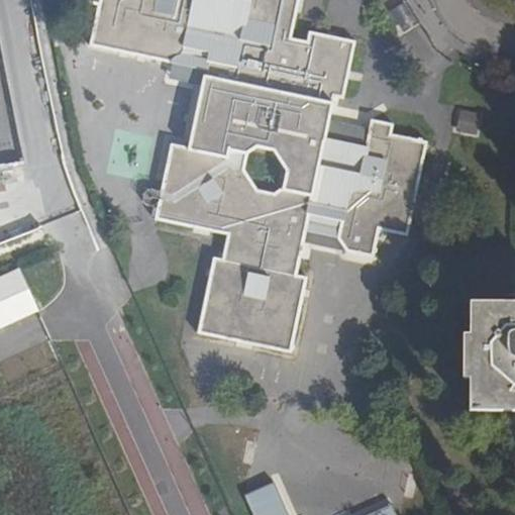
[(308,40),(289,36),(296,0),(98,0),(89,41),(168,60),(165,78),(201,85),(188,147),(171,143),(156,216),(228,231),(222,260),(213,258),(199,329),(289,348),(304,276),(295,274),(306,218),(338,225),(341,234),(348,246),(376,251),(381,224),(410,227),(425,138),(389,131),(390,121),(370,117),(368,127),(326,120),(330,93),(341,94),(352,38),(310,29),(308,40)]
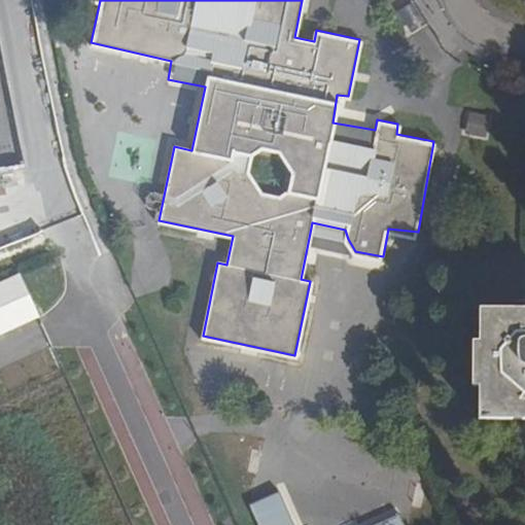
[(462,133),(485,137),(489,113),(466,109),(462,133)]
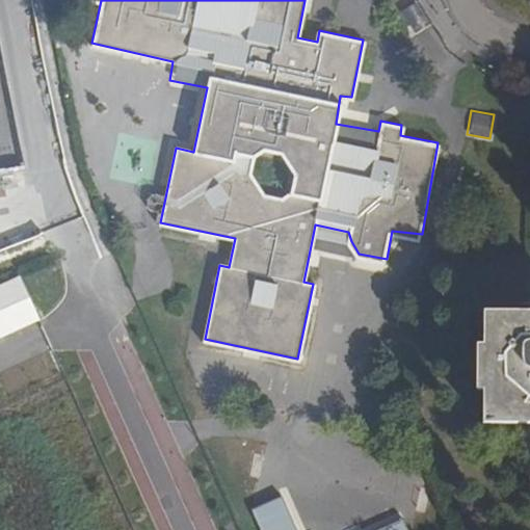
[(0,328),(37,312),(21,273),(0,283),(0,328)]
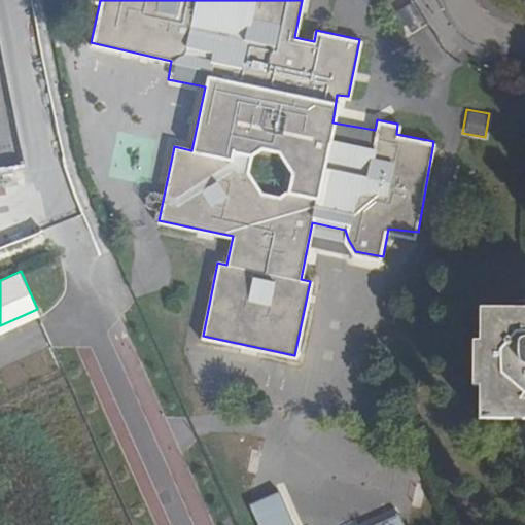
[(524,308),(478,308),(479,340),(471,341),(471,388),(479,388),(480,421),(524,420),(524,308)]
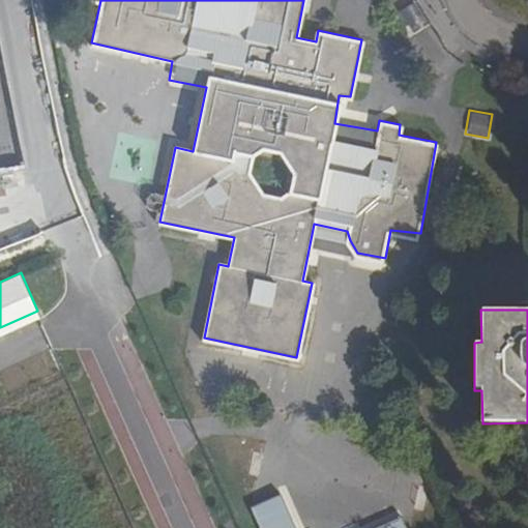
[(293,527),(280,493),(248,505),(257,527),(404,527),(400,517),(371,527),(293,527)]
